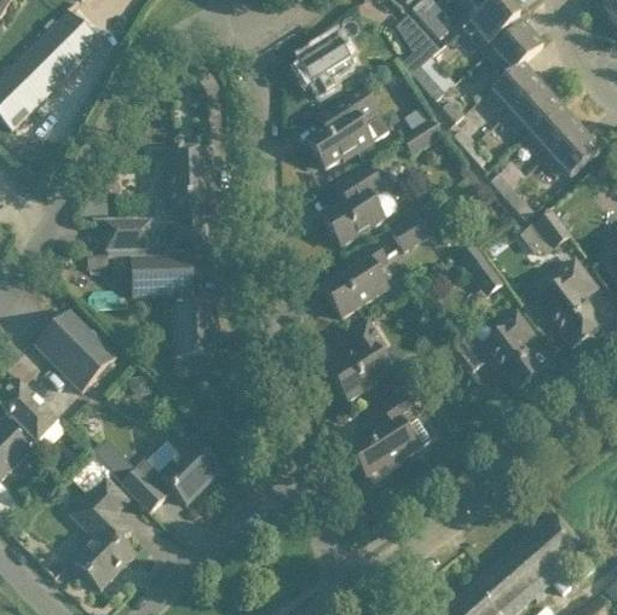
[(0,0),(0,21),(12,0),(0,0)]
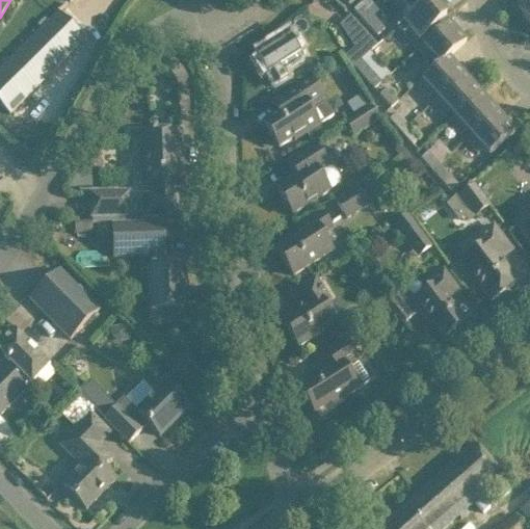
[(381,9),(373,0),(366,0),(364,2),(363,1),(355,7),(368,21),(375,15),(381,9)]
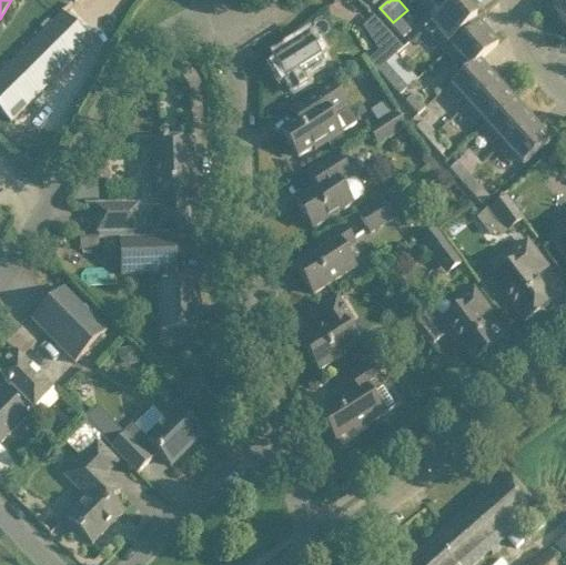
[(420,0),(432,13),(438,7),(443,13),(457,0),(420,0)]
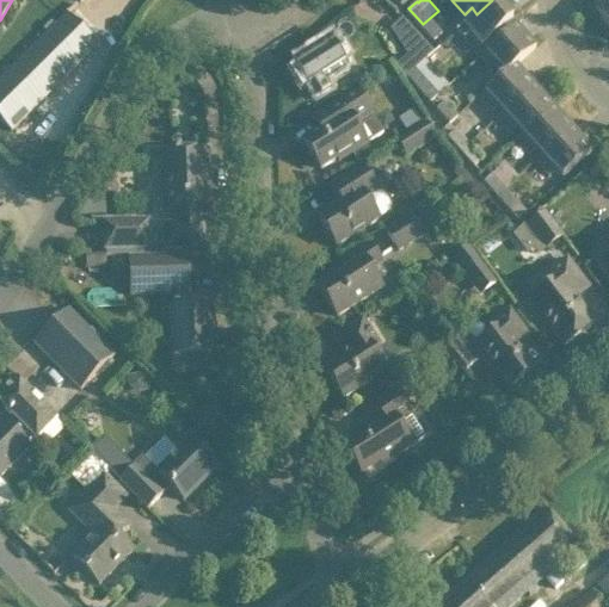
[(465,24),(459,31),(466,38),(478,53),(485,47),(502,32),(503,33),(504,35),(517,23),(518,25),(523,20),(517,14),(512,18),(506,12),(514,5),(509,0),(492,0),(477,14),(469,20),(465,24)]
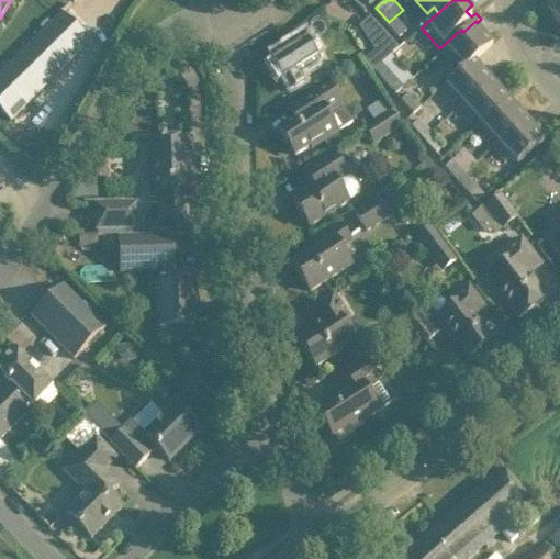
[(555,0),(557,2),(549,9),(559,21),(559,0),(555,0)]
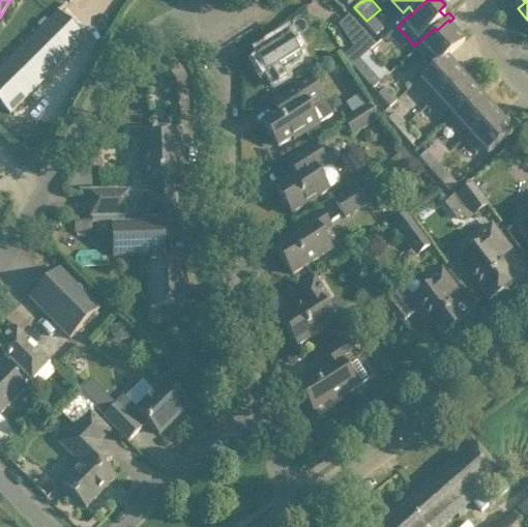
[(0,99),(11,112),(87,37),(60,9),(0,68),(0,99)]
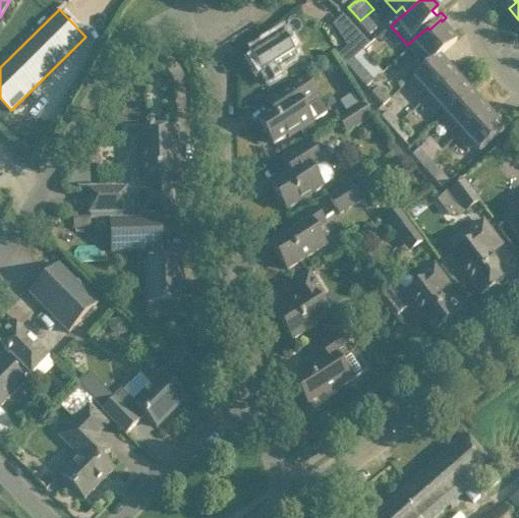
[(370,33),(379,25),(367,14),(360,20),(370,33)]
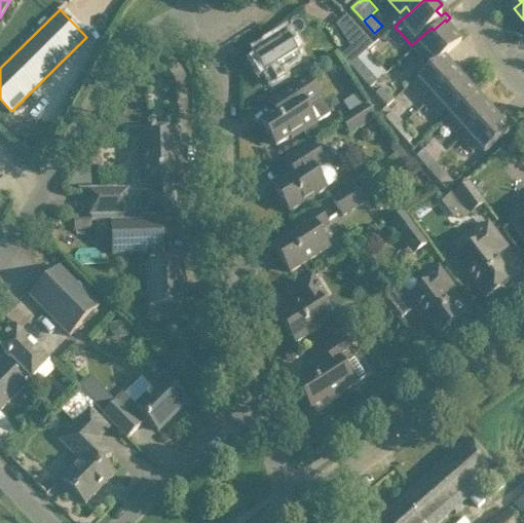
[(420,43),(414,47),(426,62),(433,57),(437,62),(445,54),(445,55),(462,39),(446,22),(445,20),(434,30),(420,43)]
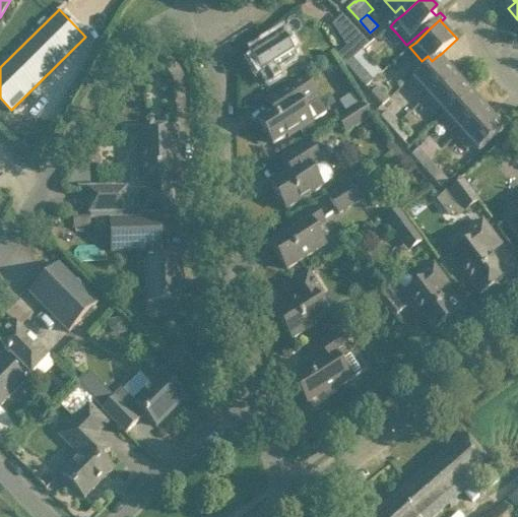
[(348,64),(364,50),(363,50),(371,43),(354,24),(344,34),(352,43),(336,57),(343,67),(347,63),(348,64)]
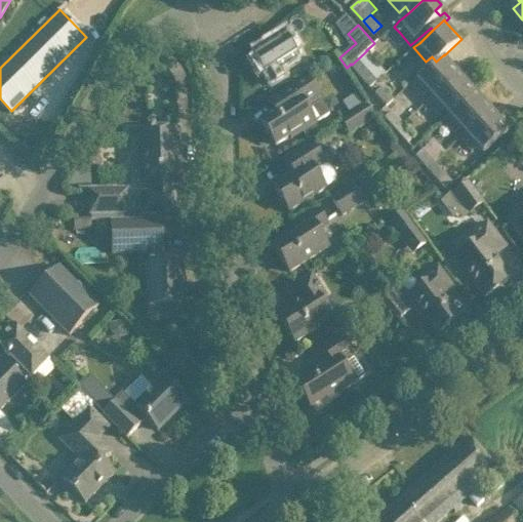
[(287,36),(285,32),(252,52),(255,56),(250,59),(262,76),(266,74),(273,84),(285,77),(281,70),(302,57),(298,52),(304,50),(292,33),(287,36)]
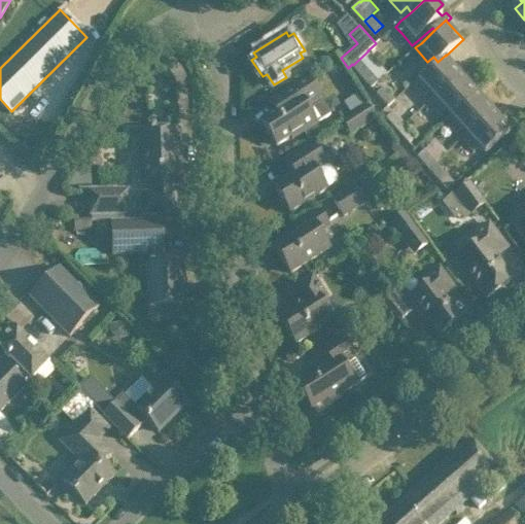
[(461,73),(446,56),(446,55),(438,62),(414,83),(425,96),(431,90),(436,95),(461,73)]
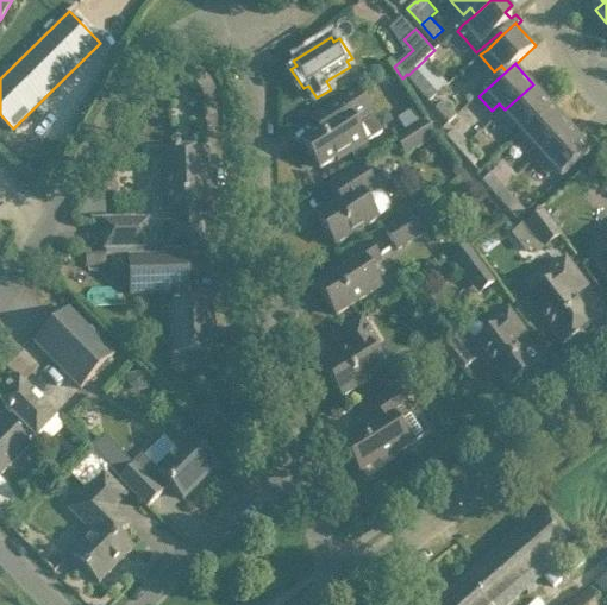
[(417,68),(408,75),(431,100),(439,93),(417,68)]
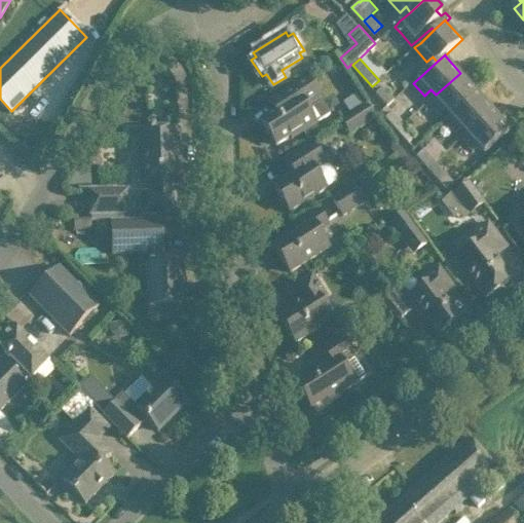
[(452,114),(478,91),(460,73),(436,95),(429,101),(442,114),(447,109),(452,114)]
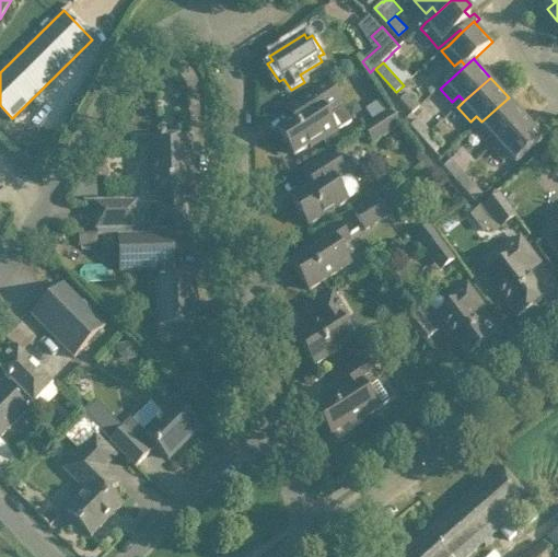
[(352,120),(328,82),(299,100),(306,112),(280,128),(295,153),(311,143),(313,146),(352,120)]
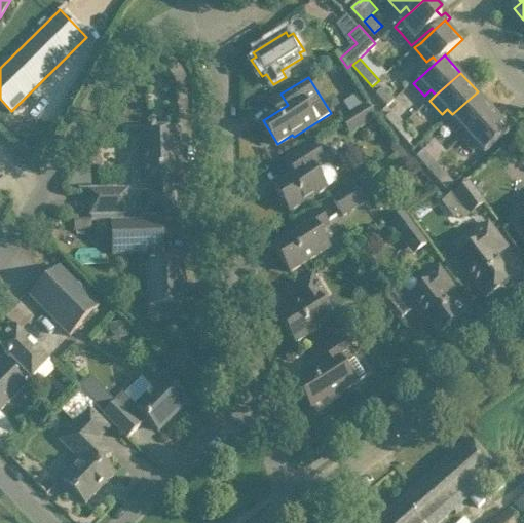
[(388,105),(396,99),(384,85),(377,91),(388,105)]
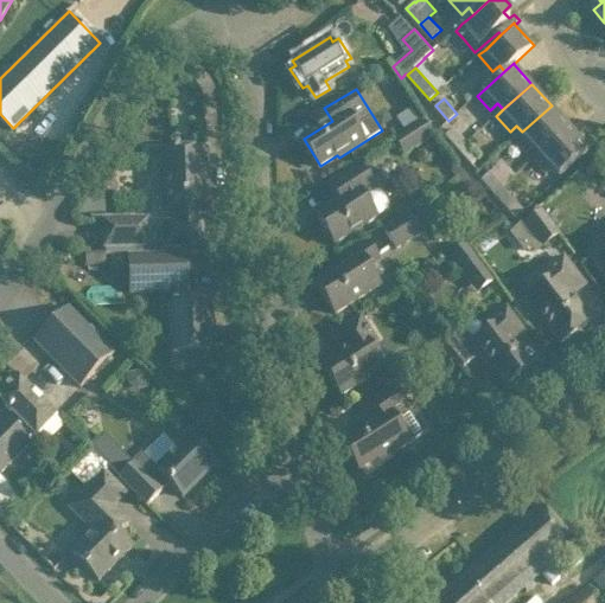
[(541,152),(570,126),(552,106),(522,132),(515,138),(528,152),(535,146),(541,152)]
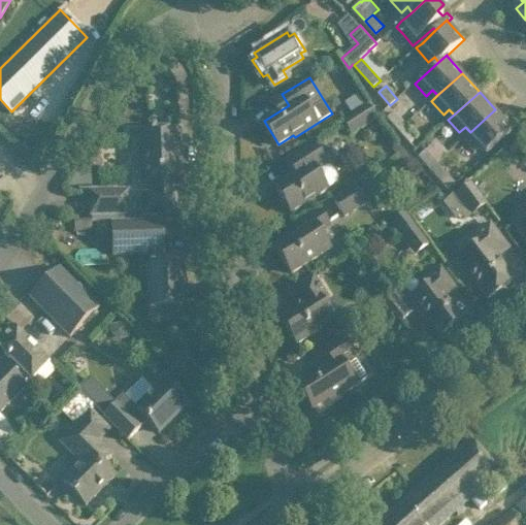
[(352,133),(379,117),(370,103),(343,120),(352,133)]
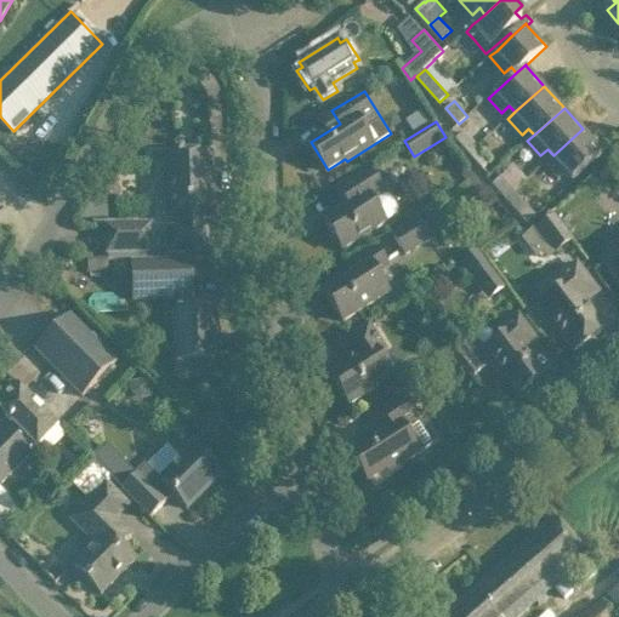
[(567,170),(574,178),(603,152),(583,129),(554,155),(546,163),(560,177),(567,170)]
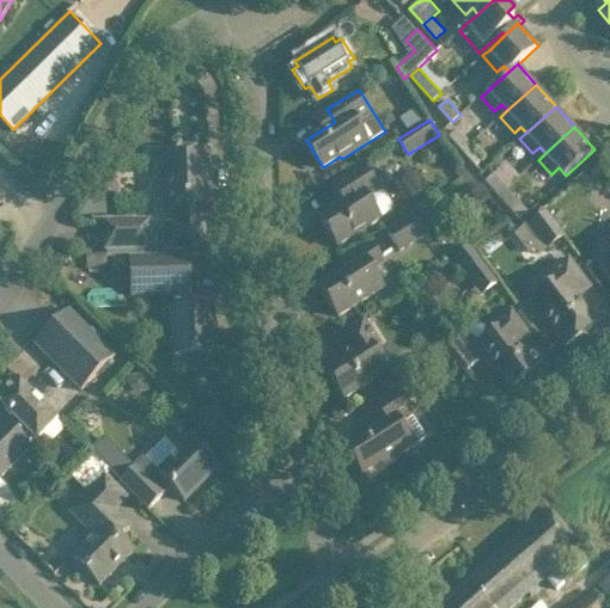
[(463,149),(473,142),(459,128),(450,135),(463,149)]
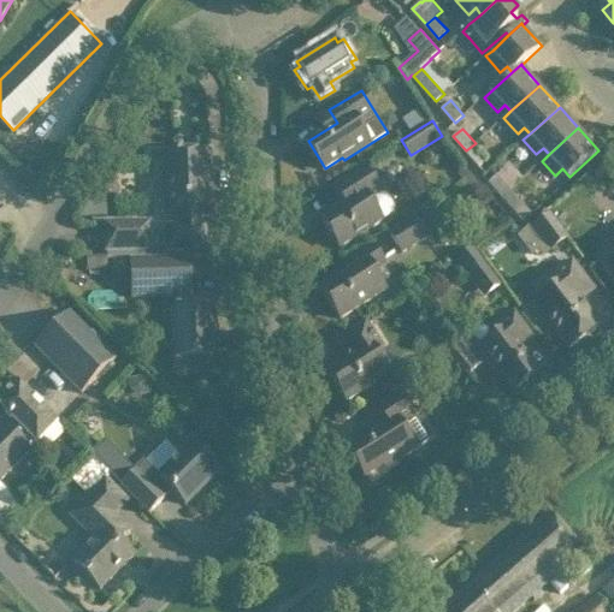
[(480,166),(489,159),(476,143),(466,150),(480,166)]
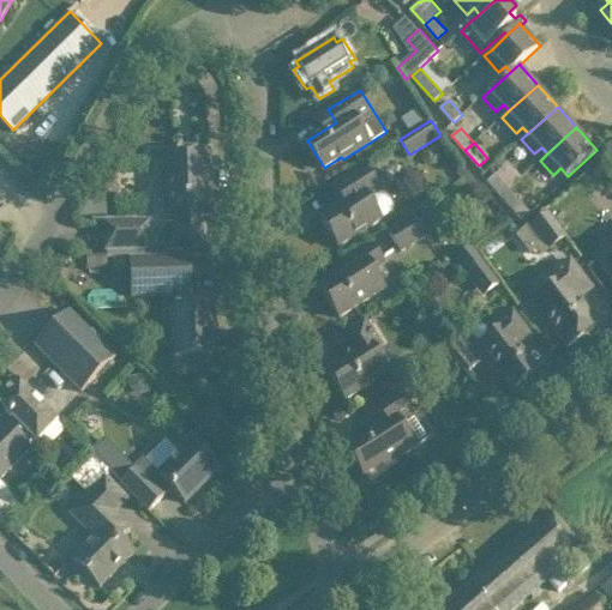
[(183,151),(183,149),(169,150),(171,193),(166,193),(167,213),(179,213),(179,222),(165,222),(166,249),(209,248),(208,219),(205,219),(204,212),(213,212),(210,150),(183,151)]
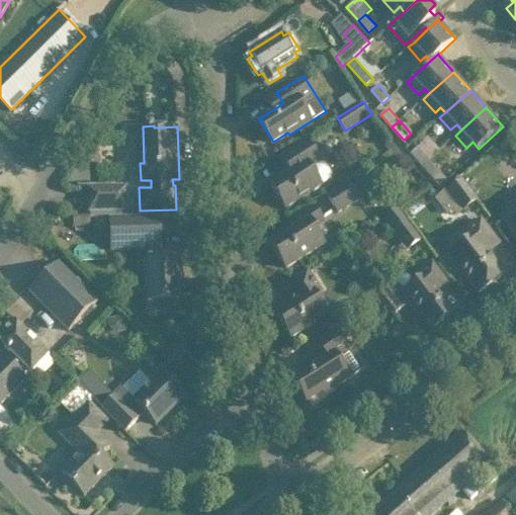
[(271,182),(286,207),(332,178),(334,173),(326,162),(322,161),(309,140),(283,157),(291,169),(271,182)]
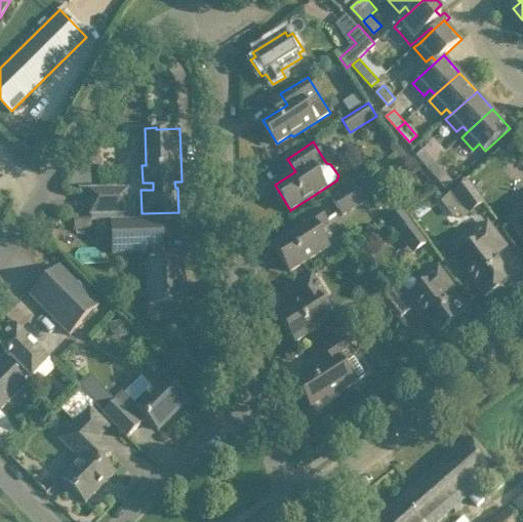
[(399,156),(405,152),(397,143),(392,148),(399,156)]
